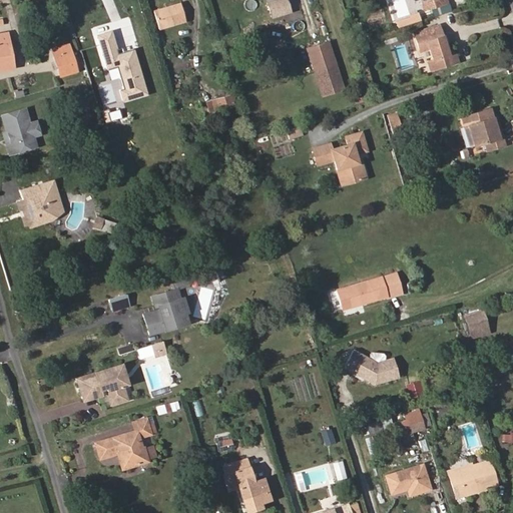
[(284,0),(276,0),(266,3),(270,17),(288,12),(284,0)]
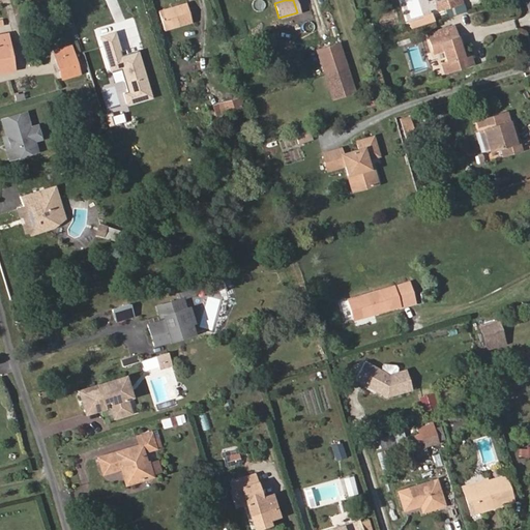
[(435,0),(437,4),(443,2),(445,10),(463,5),(461,0),(435,0)]
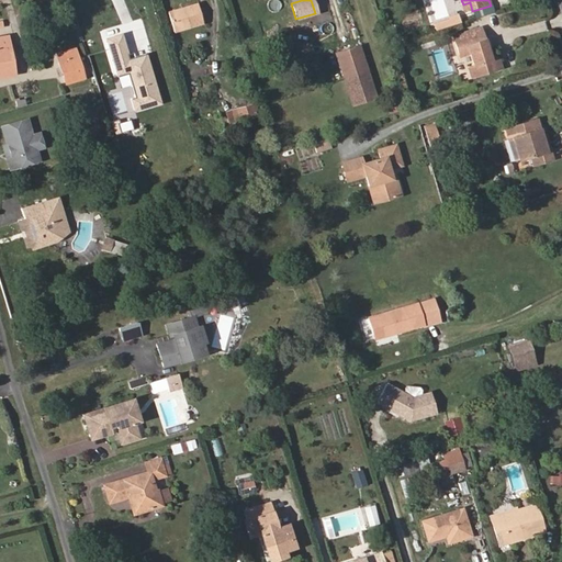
[(204,21),(199,3),(168,12),(172,30),(204,21)]
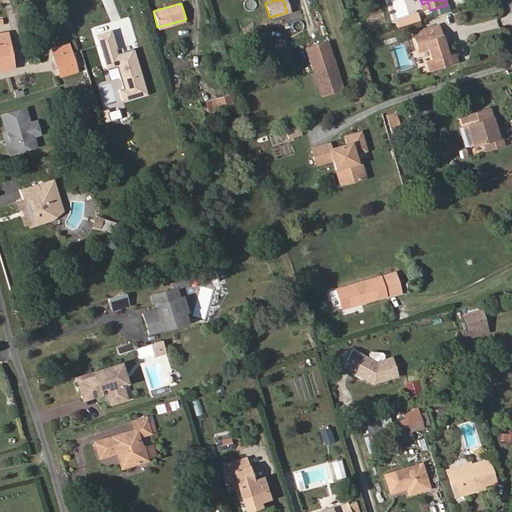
[(441,17),(449,14),(447,5),(430,10),(433,19),(441,17)]
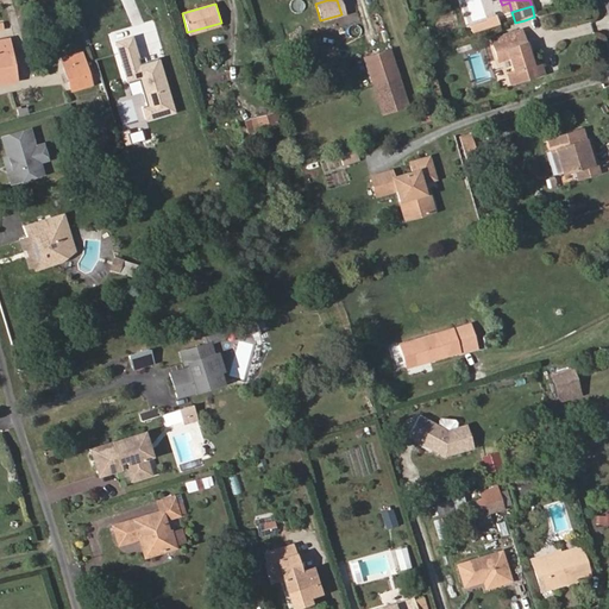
[(502,41),(508,60),(516,56),(520,69),(515,70),(519,82),(551,73),(547,61),(541,63),(531,31),(502,41)]
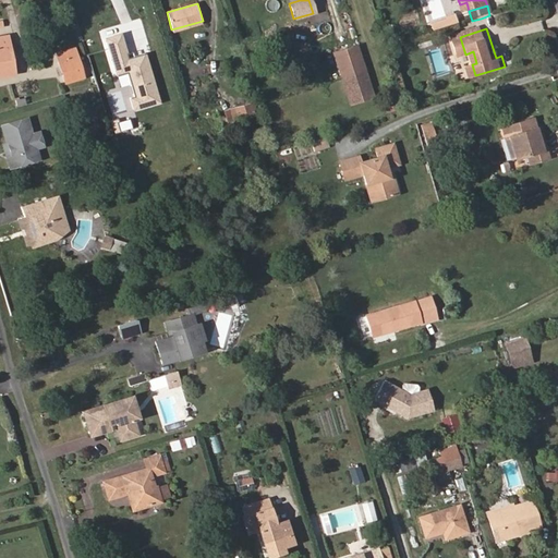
[(0,76),(14,74),(8,36),(0,37),(0,76)]
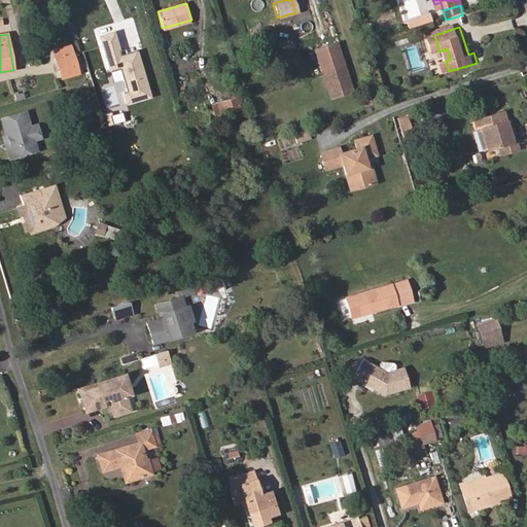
[(261,35),(264,51),(276,50),(274,34),(261,35)]
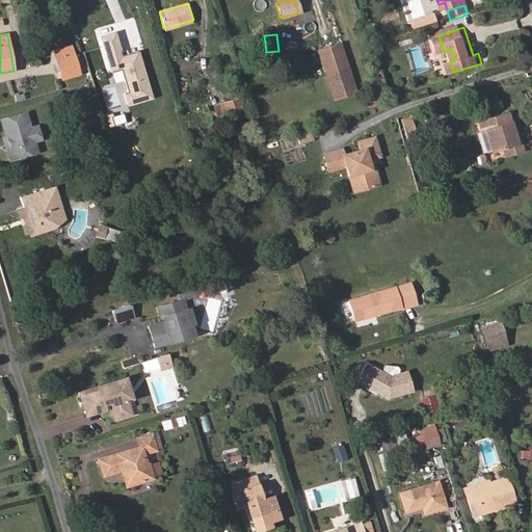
[(373,54),(382,52),(380,45),(372,47),(373,54)]
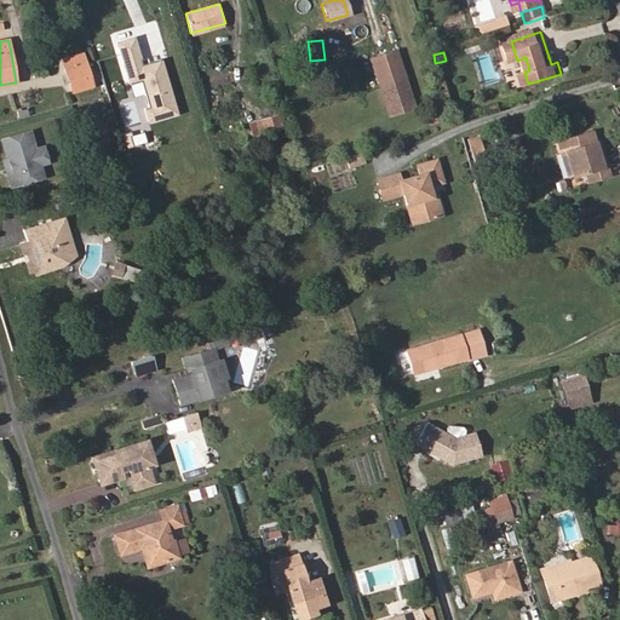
[(67,69),(85,63),(81,53),(64,59),(67,69)]
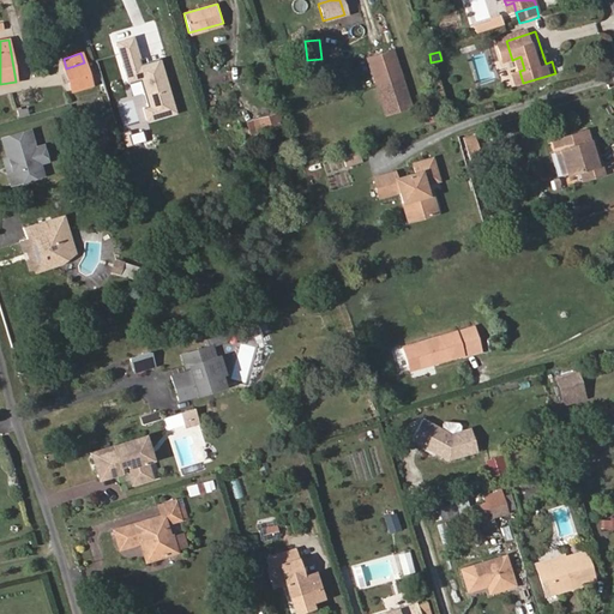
[(404,94),(408,92),(404,82),(397,54),(372,61),(380,89),(387,116),(409,110),(404,94)]
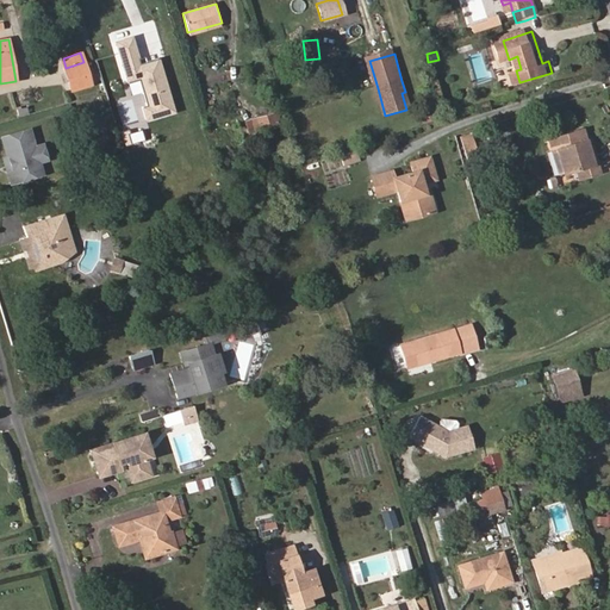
[(73,88),(89,83),(83,62),(66,68),(73,88)]
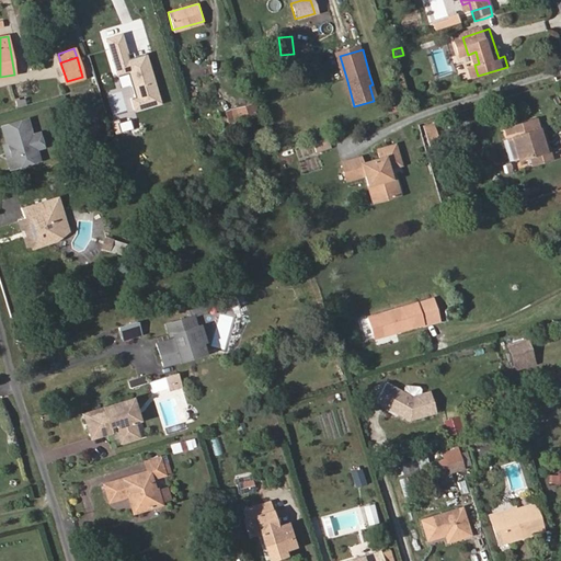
[(256,116),(253,104),(226,113),(229,124),(240,121),(241,124),(244,123),(244,119),(256,116)]
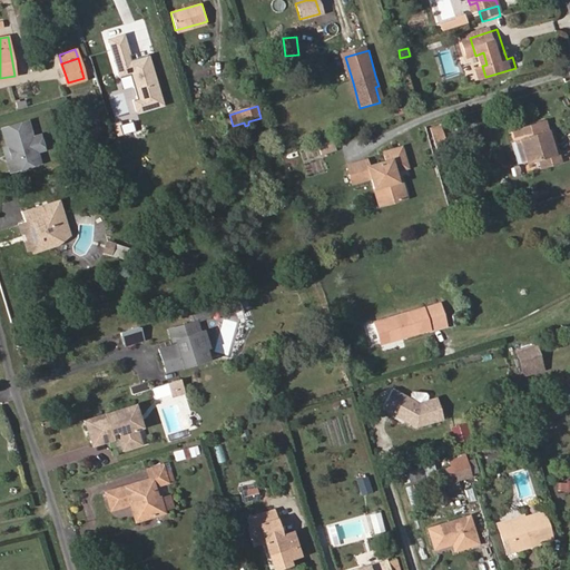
[(27,123),(2,129),(7,147),(11,160),(22,157),(25,167),(39,164),(36,151),(31,138),(27,123)]
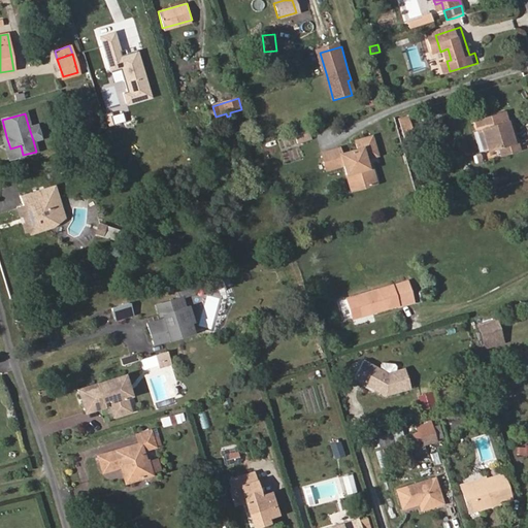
[(504,116),(476,124),(479,133),(482,133),(488,154),(498,151),(500,159),(519,154),(517,144),(513,145),(506,125),(504,116)]
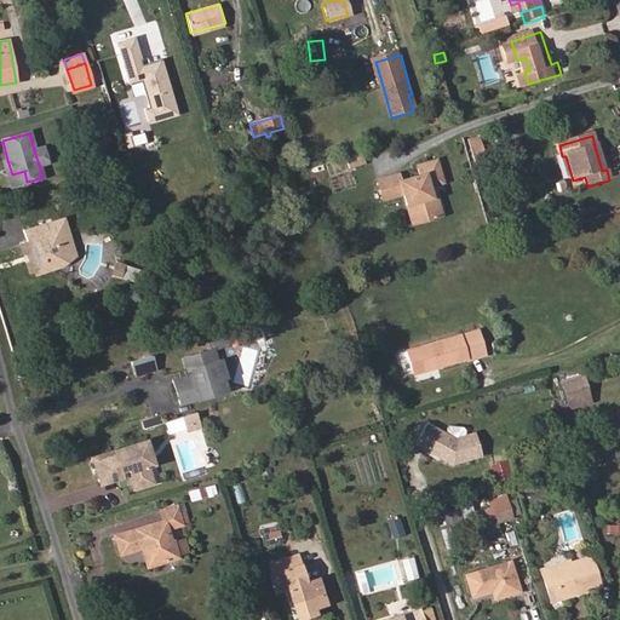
[(189,160),(196,158),(191,138),(183,141),(189,160)]
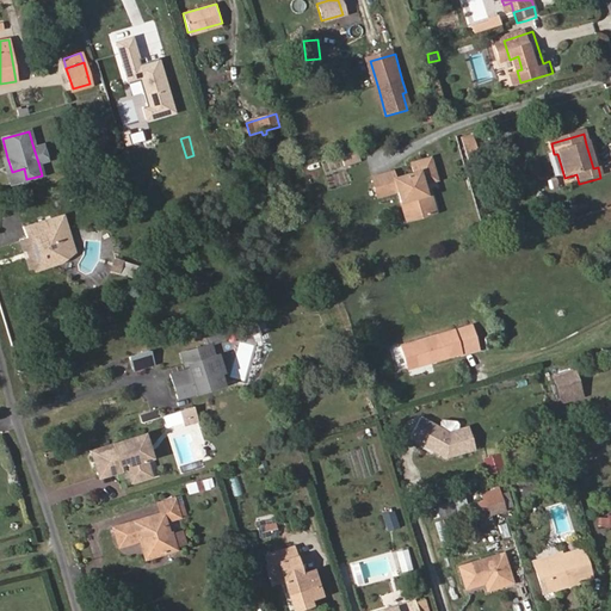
[(477,160),(471,137),(460,141),(467,164),(477,160)]
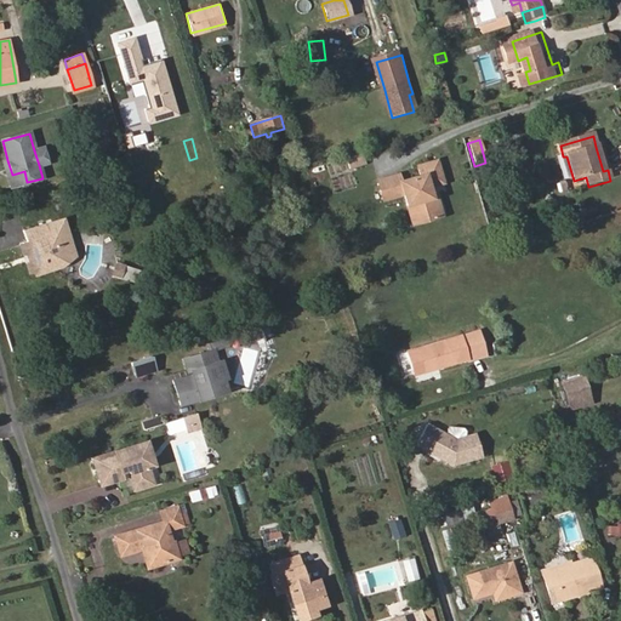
[(600,146),(596,147),(603,171),(608,170),(600,146)]
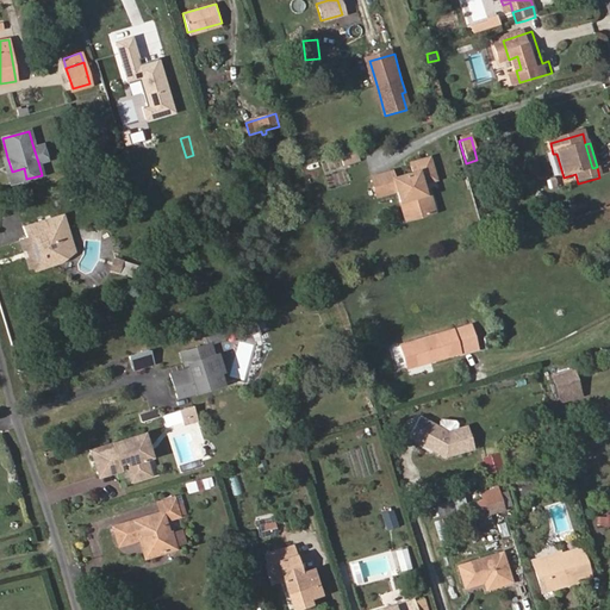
[(33,148),(38,162),(47,160),(42,145),(33,148)]
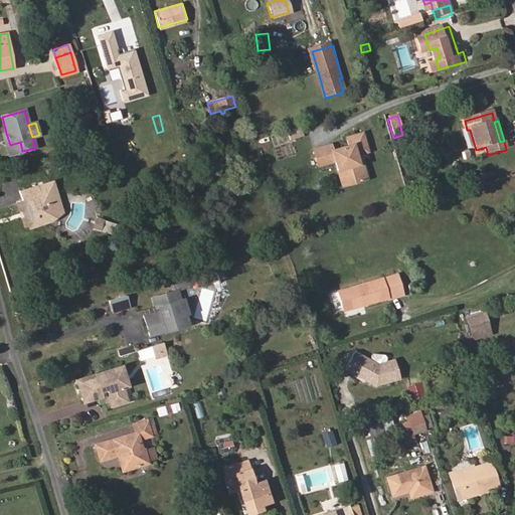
[(303,136),(300,128),(288,132),(291,139),(303,136)]
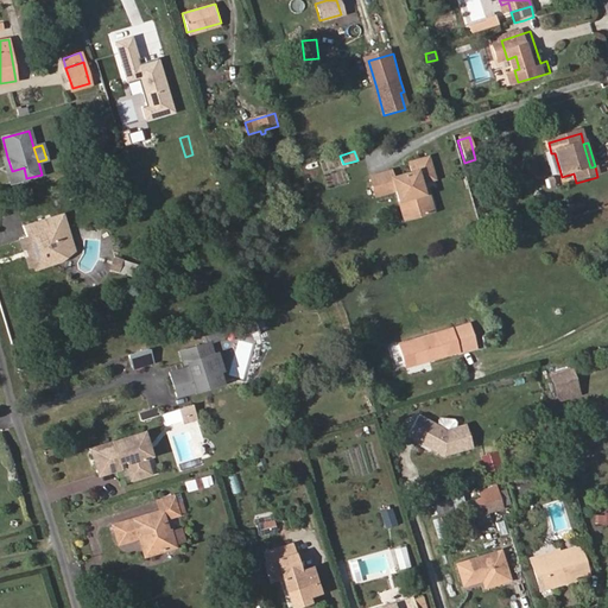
[(555,153),(551,153),(558,178),(562,177),(555,153)]
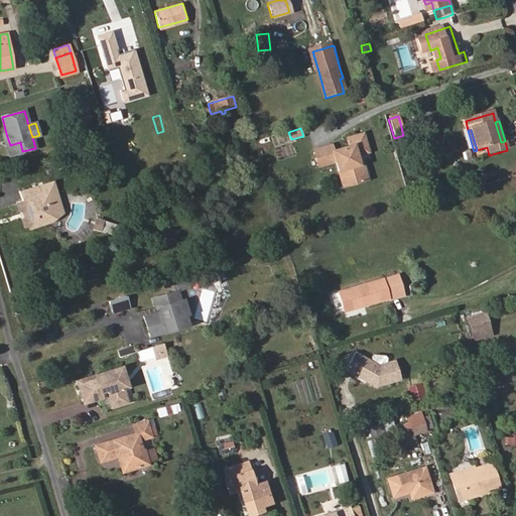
[(10,145),(6,133),(3,134),(9,155),(22,151),(20,142),(10,145)]
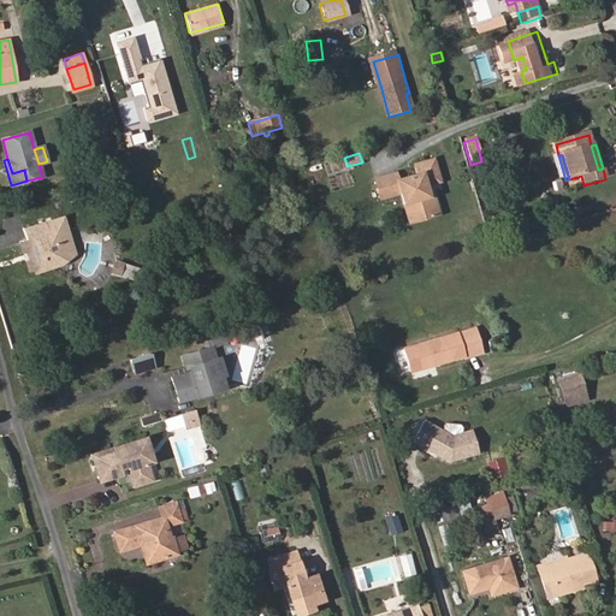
[(401,199),(426,190),(425,188),(439,184),(433,164),(415,169),(419,179),(400,184),(397,177),(375,184),(380,201),(400,196),(401,199)]
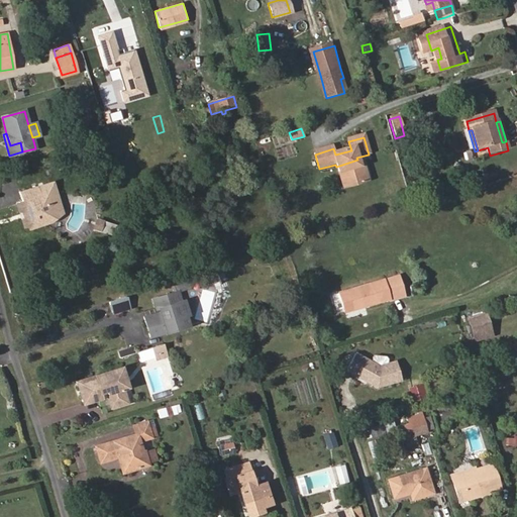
[(359,168),(357,160),(336,167),(341,183),(350,180),(352,188),(367,183),(362,167),(359,168)]
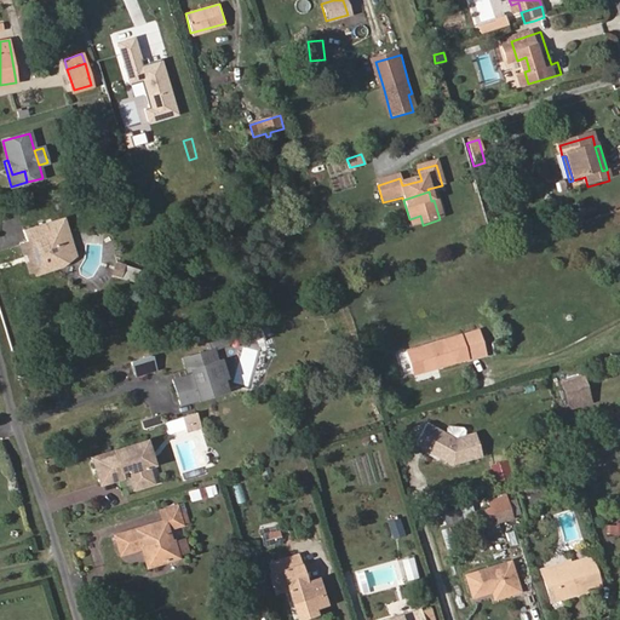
[(420,216),(409,219),(412,228),(423,225),(420,216)]
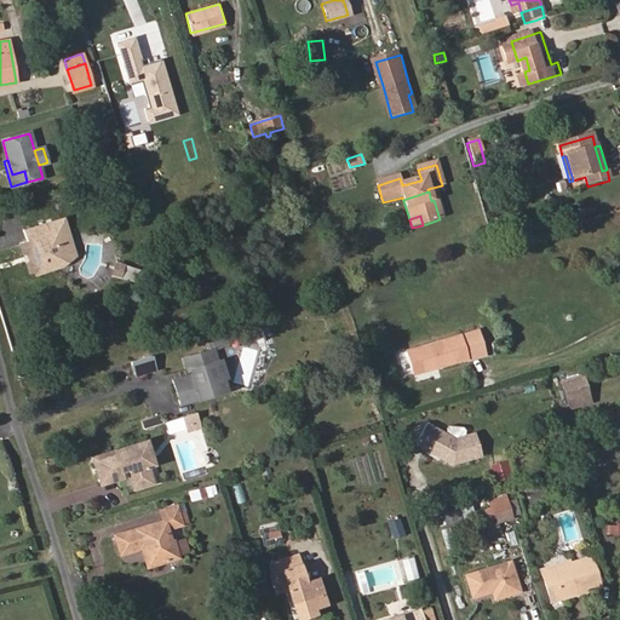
[(22,242),(24,252),(41,247),(69,239),(63,219),(45,224),(45,222),(21,229),(24,241),(22,242)]
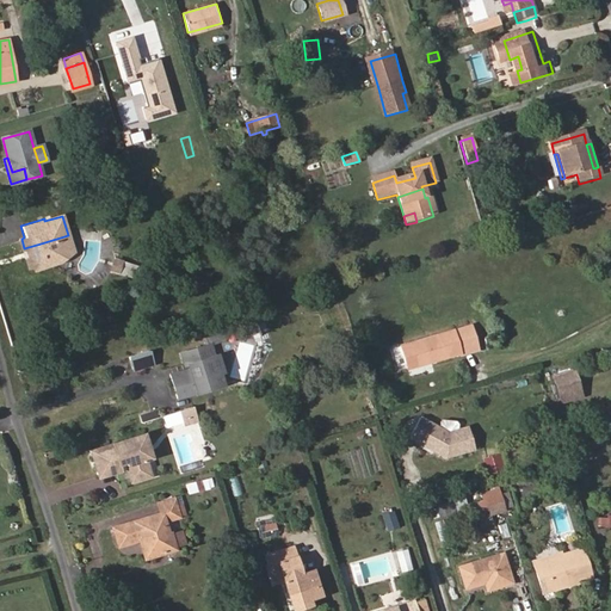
[(24,248),(25,251),(28,257),(30,264),(31,264),(32,264),(34,264),(35,264),(36,264),(37,264),(38,264),(39,263),(41,263),(42,263),(43,263),(44,263),(45,261),(47,261),(48,261),(49,260),(50,260),(51,259),(53,259),(54,259),(55,258),(56,258),(57,257),(59,257),(60,255),(56,244),(69,240),(68,235),(41,244),(24,248)]
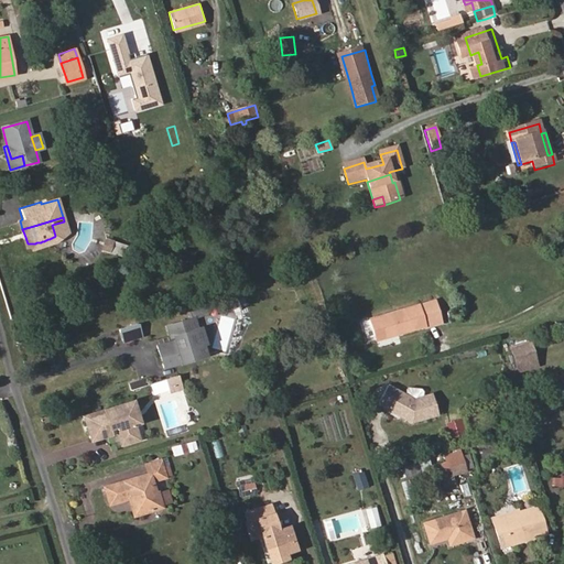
[(67,232),(64,221),(52,225),(55,236),(67,232)]
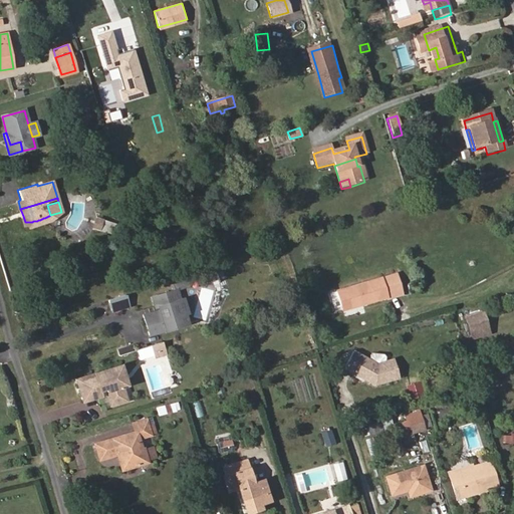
[(26,222),(25,222),(25,226),(51,219),(50,215),(49,216),(48,216),(47,217),(46,217),(45,218),(44,218),(43,218),(42,219),(41,219),(40,220),(39,220),(38,220),(37,221),(36,221),(35,221),(34,221),(33,221),(32,222),(31,222),(30,222),(29,222),(28,222),(27,222),(26,222)]
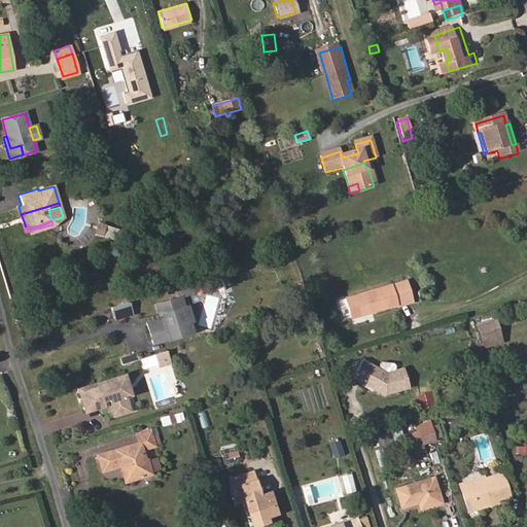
[(101,236),(104,225),(99,224),(96,234),(101,236)]
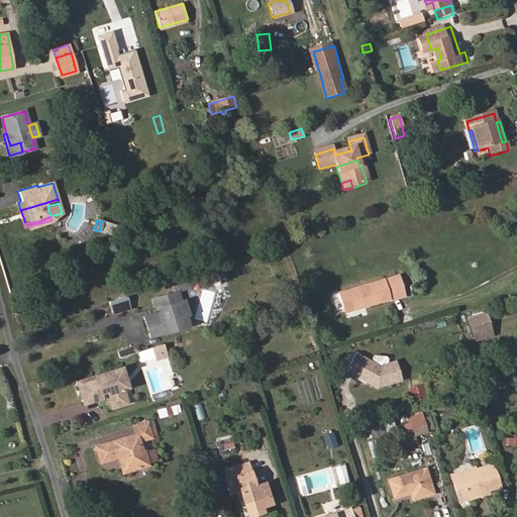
[(118,226),(102,221),(99,231),(115,236),(118,226)]
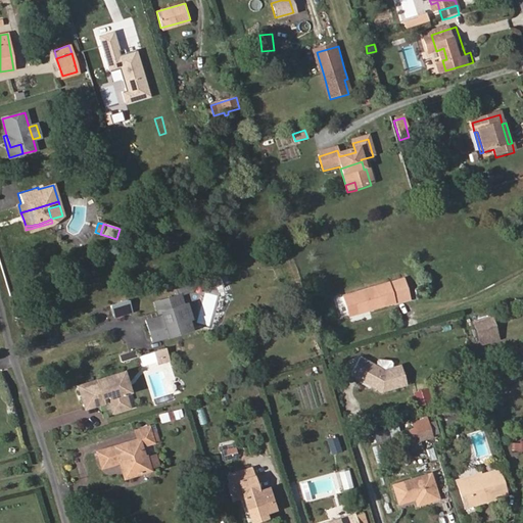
[(402,281),(343,298),(349,318),(408,299),(402,281)]
